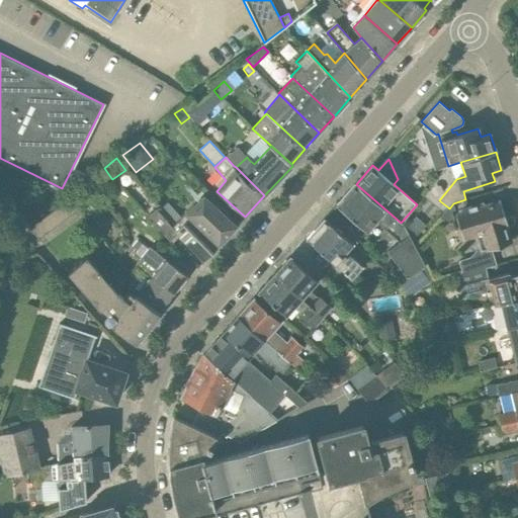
[(403,226),(401,223),(356,184),(344,196),(374,224),(377,221),(397,239),(399,243),(387,252),(400,268),(390,277),(398,286),(399,286),(423,267),(425,266),(409,236),(403,226)]
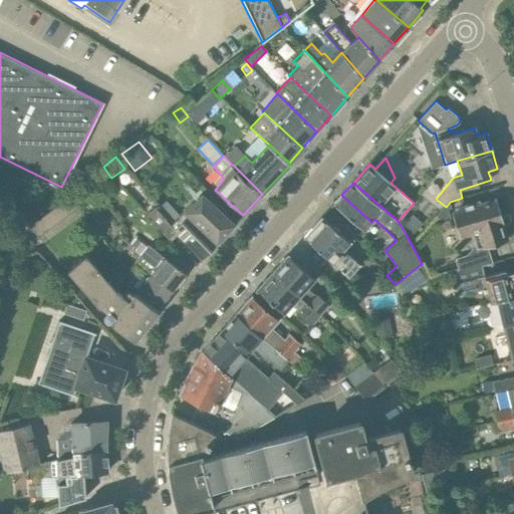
[(185,214),(187,216),(216,244),(234,225),(203,195),(185,214)]
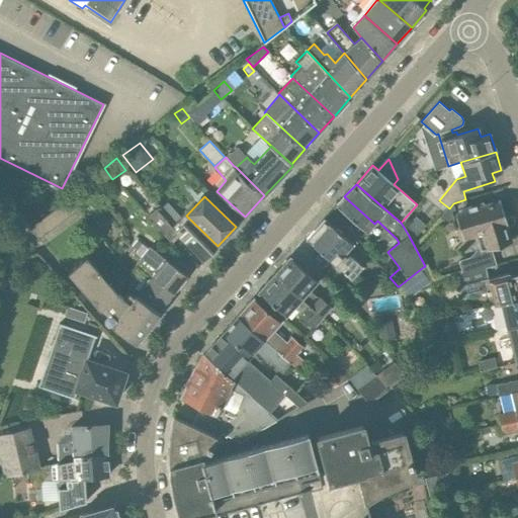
[(66,201),(74,212),(80,208),(72,197),(66,201)]
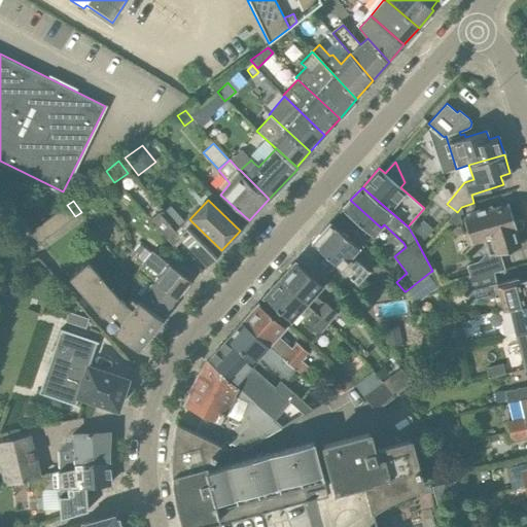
[(61,210),(70,221),(75,216),(67,205),(61,210)]
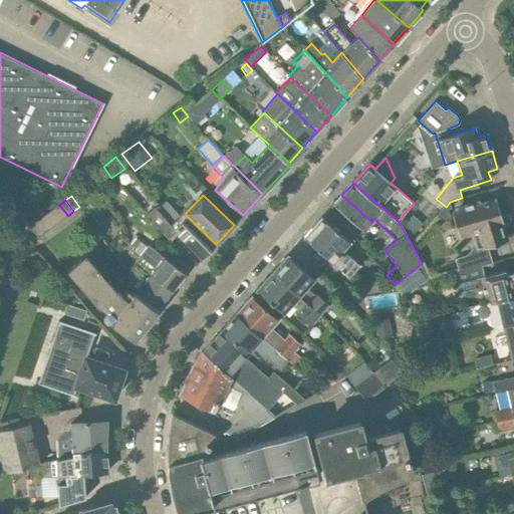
[(507,240),(495,200),(480,204),(479,202),(459,208),(460,211),(455,213),(467,252),(507,240)]
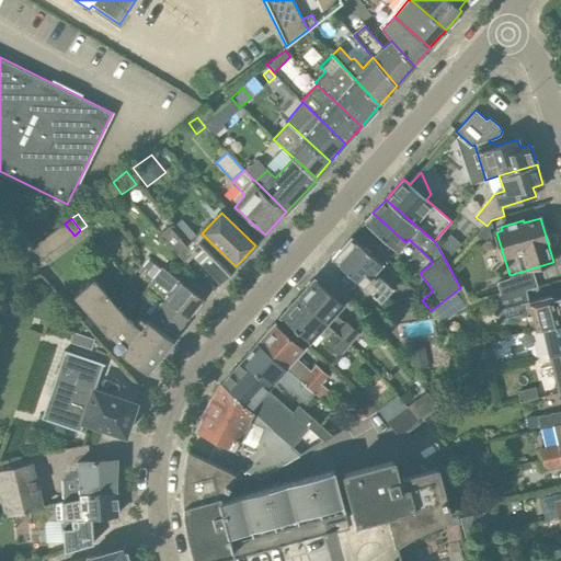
[(184,244),(195,235),(181,219),(171,229),(184,244)]
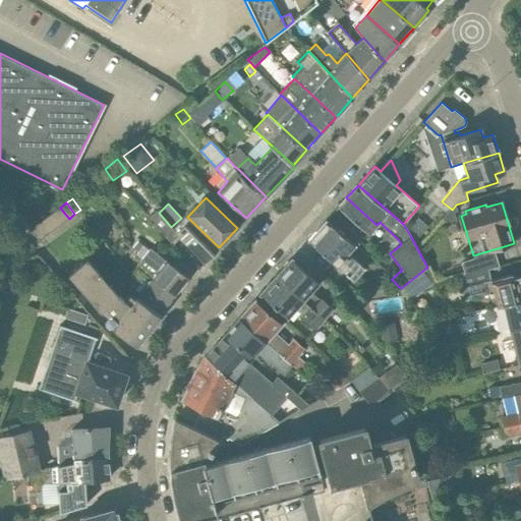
[(63,223),(69,219),(60,208),(55,212),(63,223)]
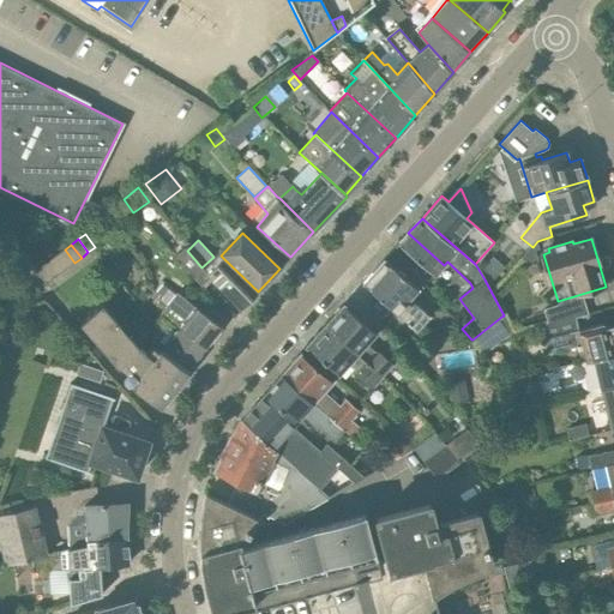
[(535,251),(534,246),(533,247),(531,246),(521,258),(527,263),(537,259),(535,251)]
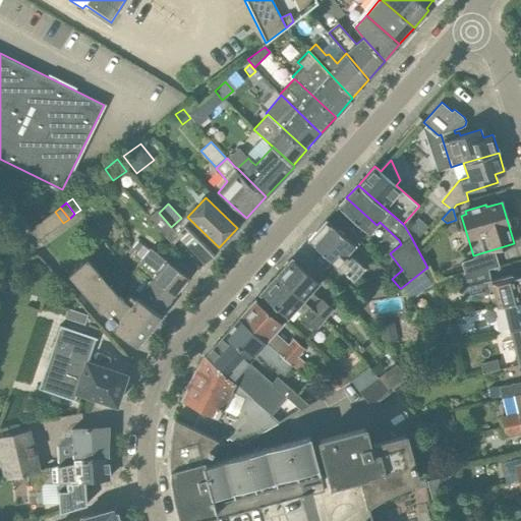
[(357,237),(335,211),(308,240),(353,281),(364,269),(345,250),(357,237)]
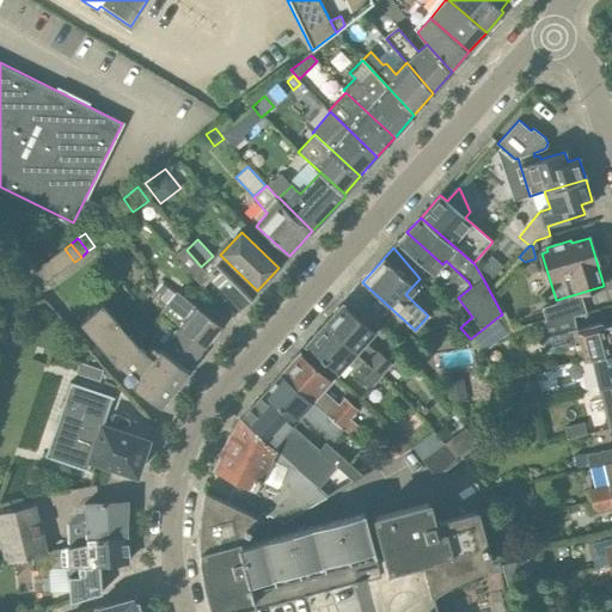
[(74,262),(65,249),(57,254),(67,267),(74,262)]
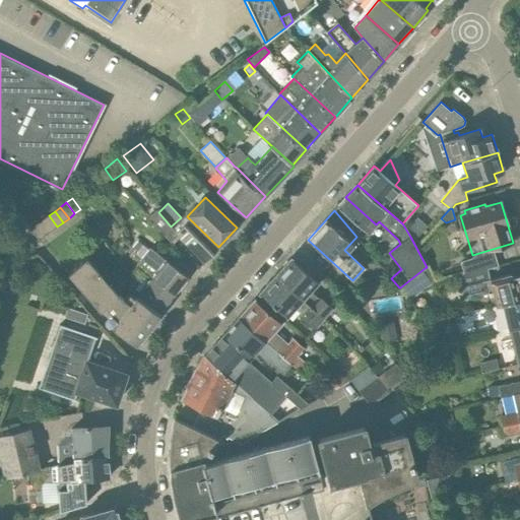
[(206,261),(218,247),(189,218),(176,232),(155,211),(149,217),(171,242),(178,235),(206,261)]
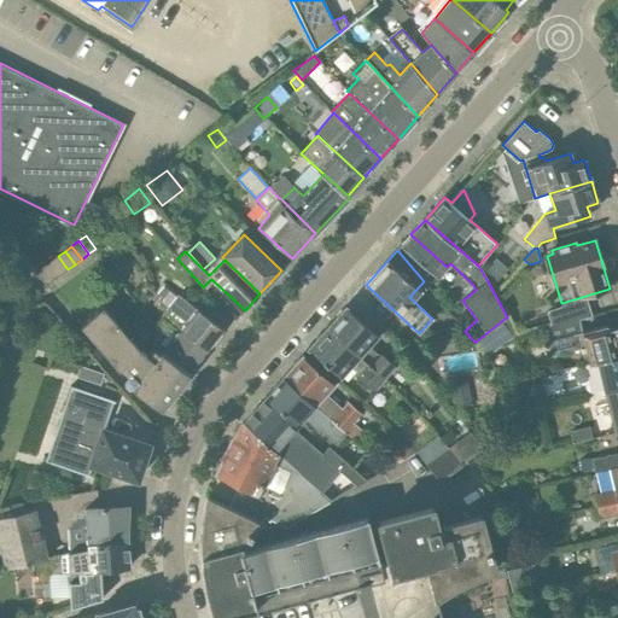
[(68,269),(58,256),(51,262),(60,275),(68,269)]
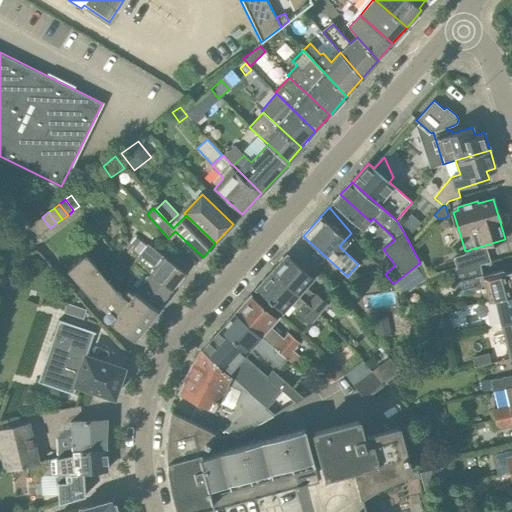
[(420,222),(410,214),(402,224),(411,232),(420,222)]
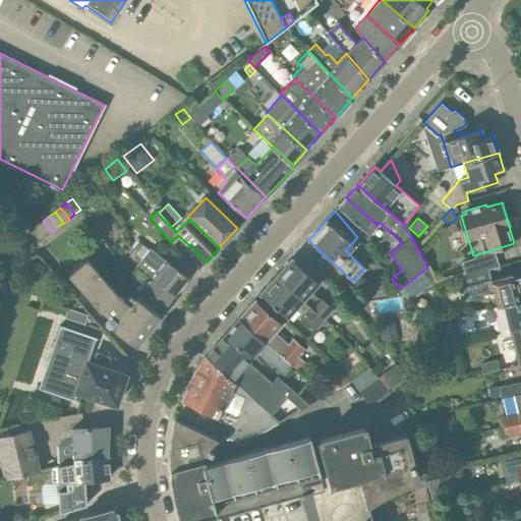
[(46,236),(51,232),(43,221),(37,225),(46,236)]
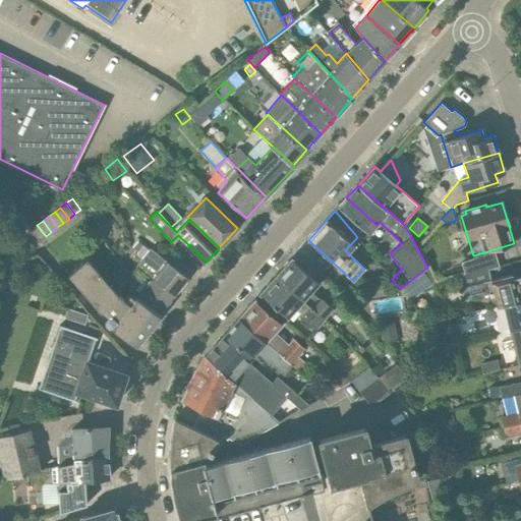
[(37,225),(32,229),(40,240),(46,236),(37,225)]
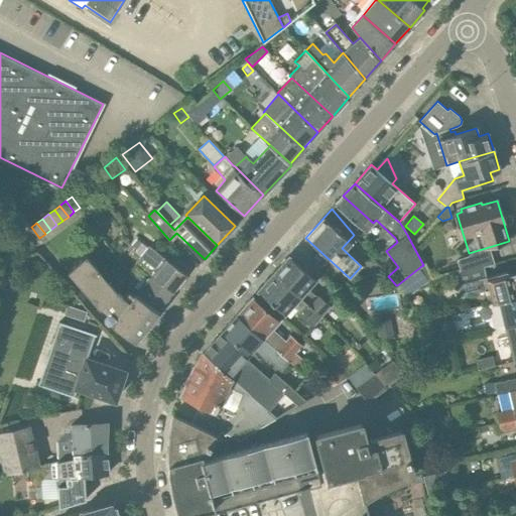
[(140,262),(136,266),(173,294),(187,276),(165,258),(157,268),(143,257),(142,257),(149,248),(136,237),(130,245),(133,248),(129,253),(140,262)]
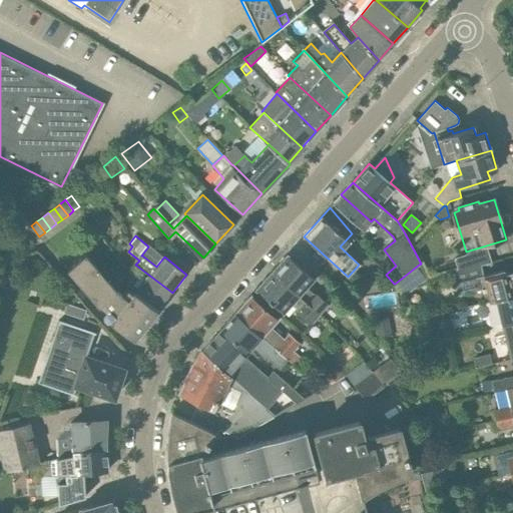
[(159,310),(133,291),(128,300),(116,291),(85,254),(69,270),(87,291),(114,323),(137,340),(159,310)]
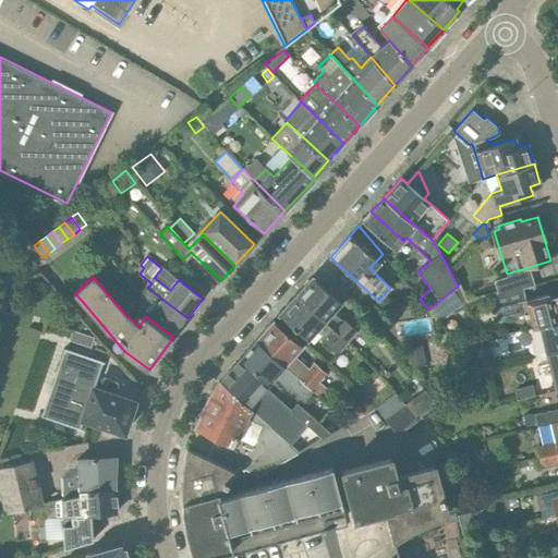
[(296,295),(348,341),(358,331),(344,319),(341,319),(332,312),(341,302),(313,277),(311,280),(307,280),(304,283),(304,287),(296,295)]
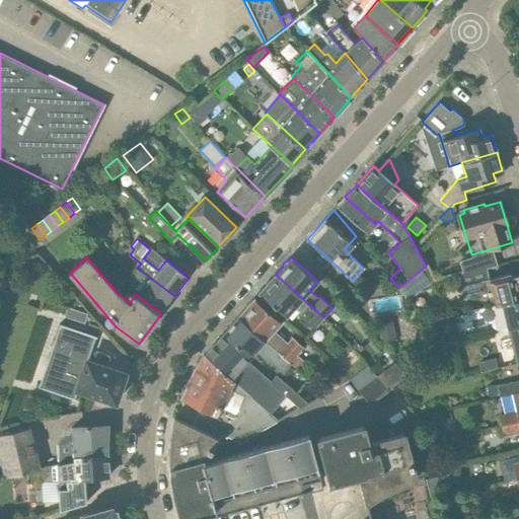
[(464,276),(487,270),(497,268),(494,257),(461,266),(464,276)]
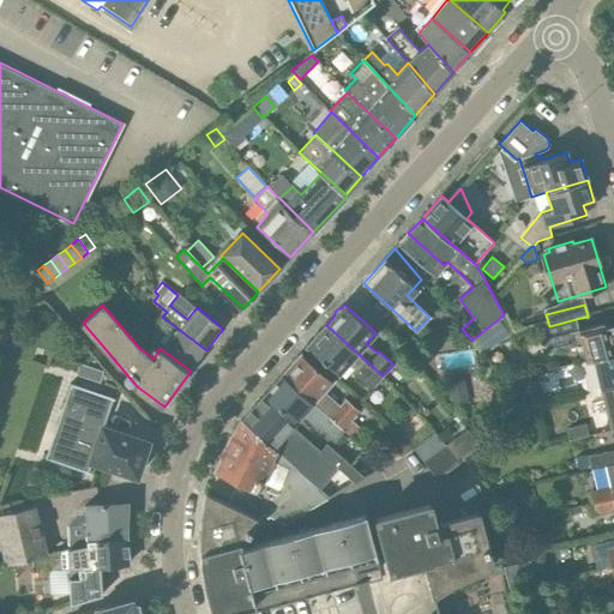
[(206,350),(162,317),(156,326),(163,332),(155,344),(160,348),(191,371),(206,350)]
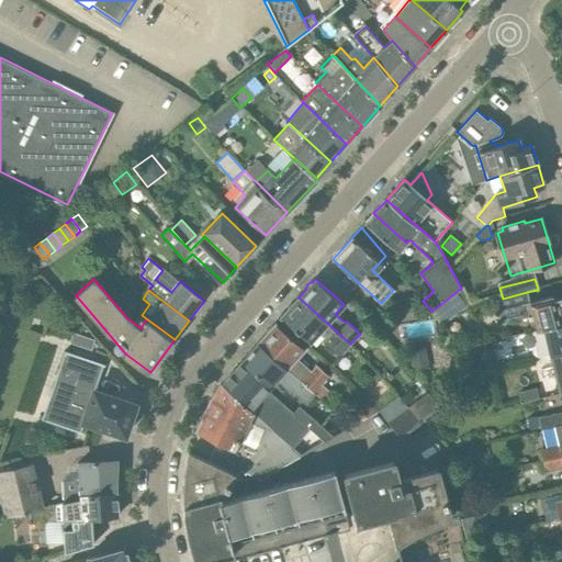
[(468,306),(459,290),(433,311),(445,324),(468,306)]
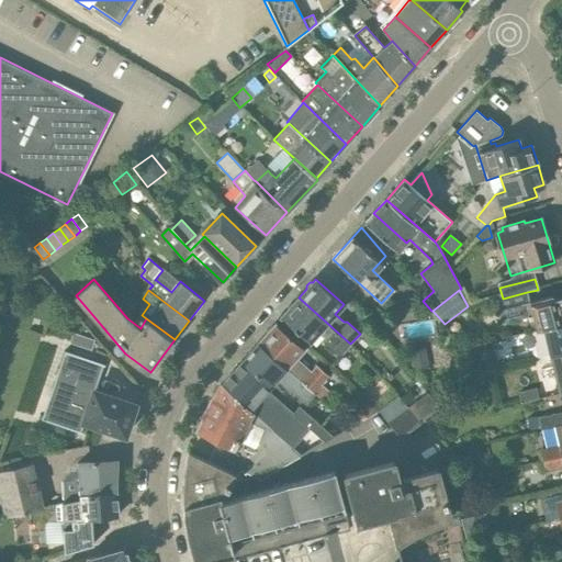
[(536,330),(544,328),(561,324),(561,298),(552,301),(552,298),(530,303),(527,292),(503,299),(495,300),(501,325),(532,317),(536,330)]
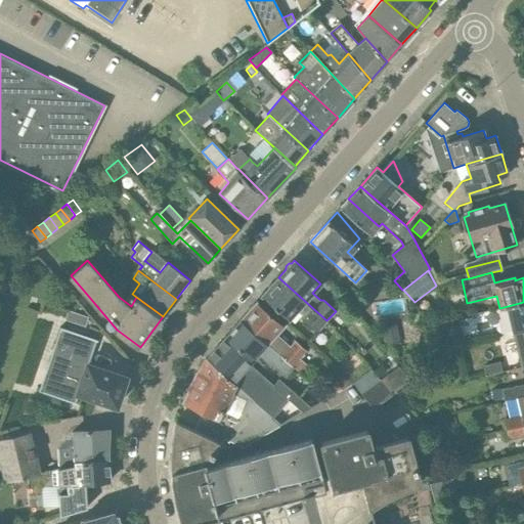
[(326,320),(278,277),(263,296),(289,318),(297,310),(305,316),(305,319),(318,331),(326,320)]
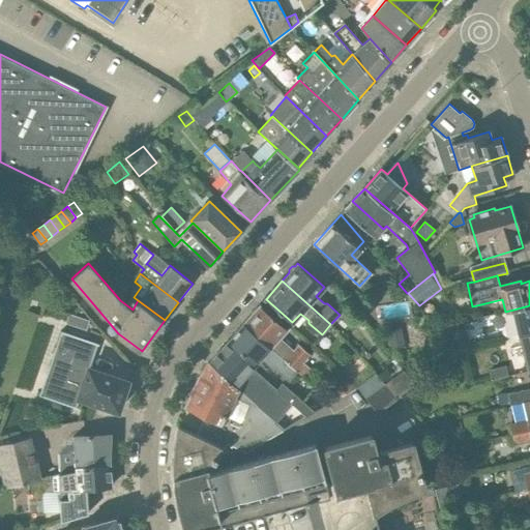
[(243,324),(298,373),(303,376),(308,370),(302,363),(310,354),(299,345),(294,350),(280,336),(287,328),(260,304),(243,324)]
